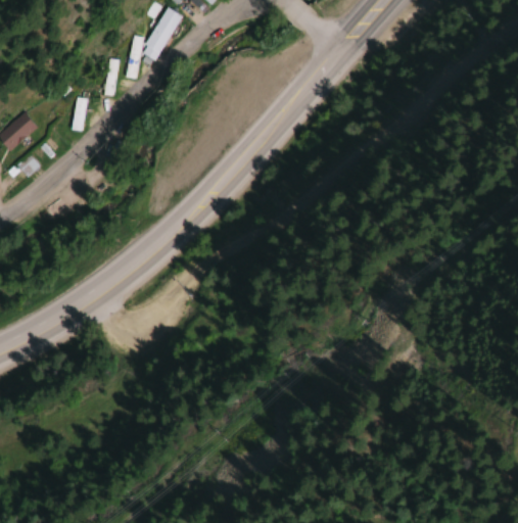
[(188,0),(200,16),(208,11),(200,0),(188,0)]
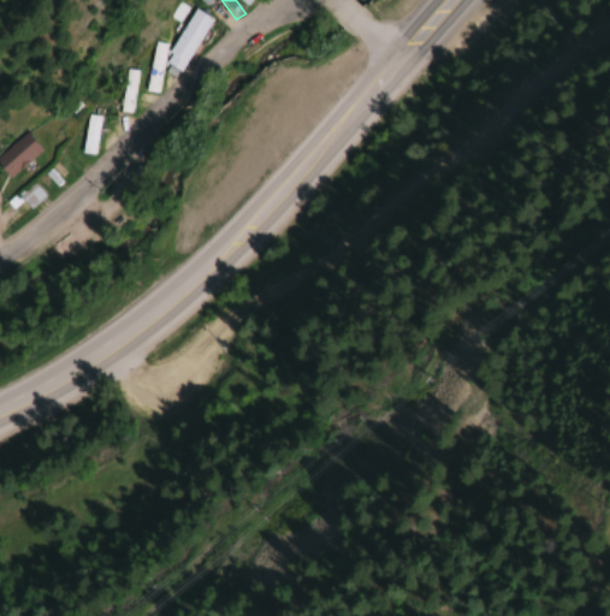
[(184,71),(217,19),(199,9),(166,60),(184,71)]
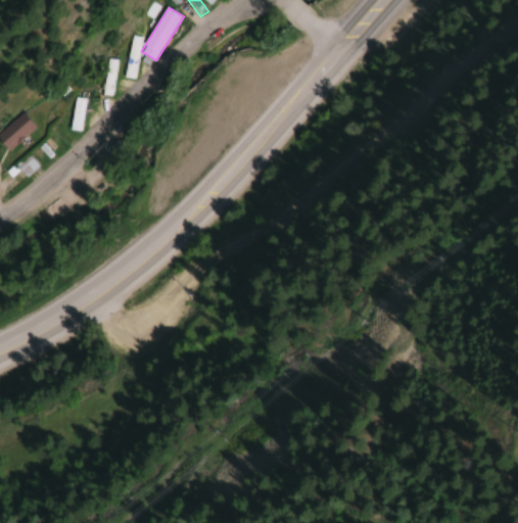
[(127,77),(137,78),(142,38),(132,36),(127,77)]
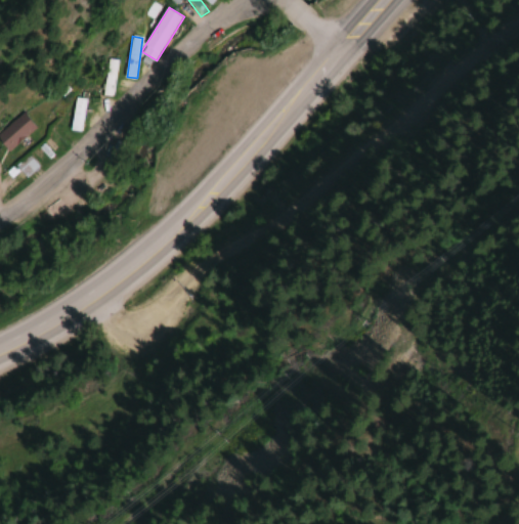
[(121,59),(112,57),(103,94),(114,95),(121,59)]
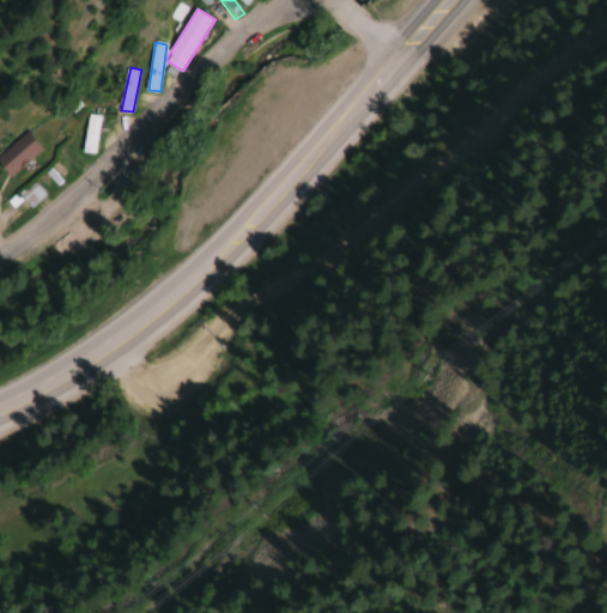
[(104,114),(91,113),(84,152),(97,155),(104,114)]
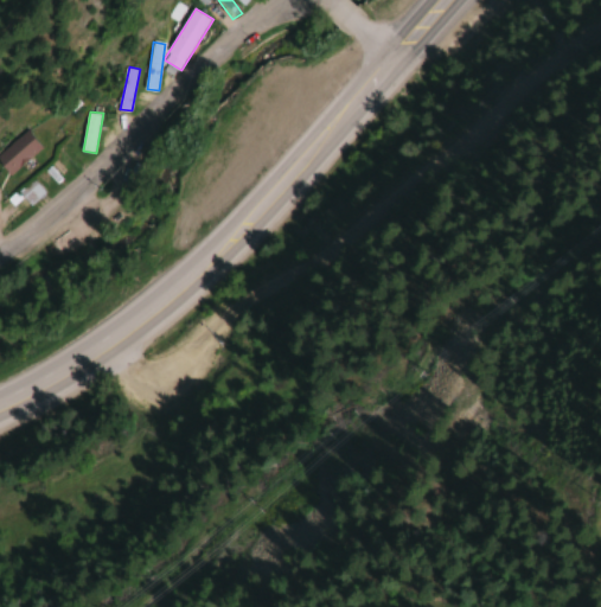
[(0,151),(0,160),(11,174),(44,148),(29,129),(0,151)]
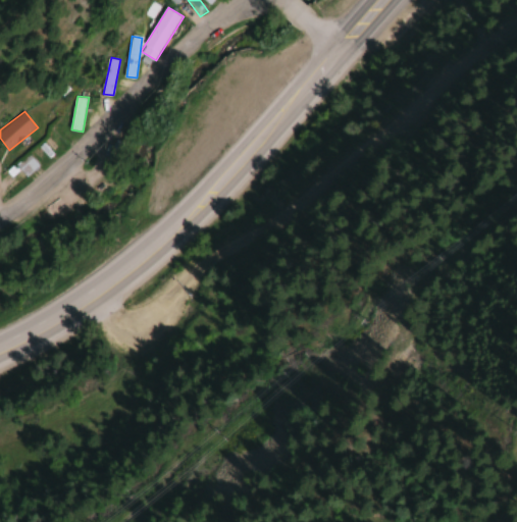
[(42,165),(31,152),(8,171),(19,185),(42,165)]
